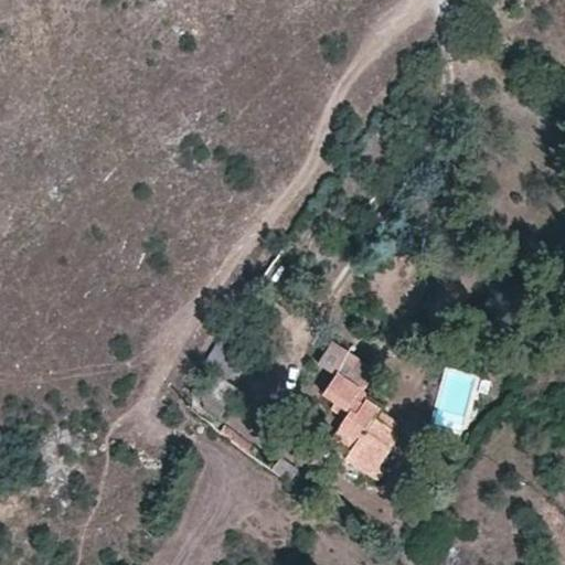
[(216,373),(227,380),(244,353),(243,333),(231,324),(204,365),(216,373)]
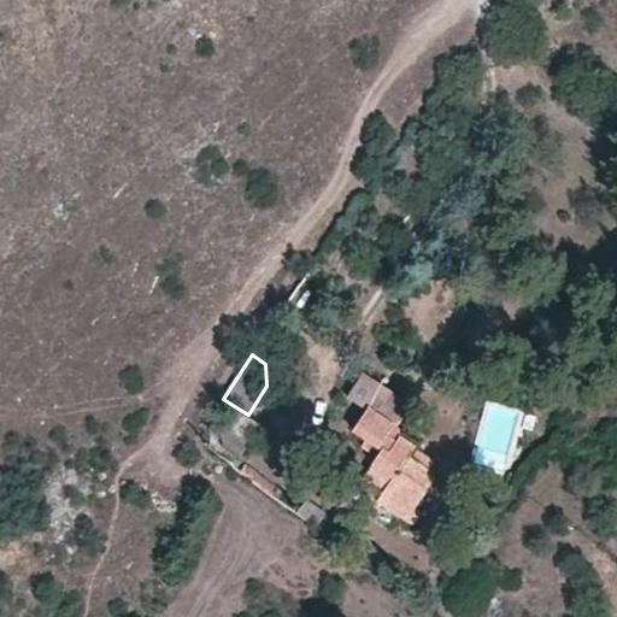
[(413,506),(436,474),(410,457),(416,446),(394,430),(413,403),(365,370),(351,393),(371,406),(354,429),(382,448),(363,477),(369,481),(385,492),(378,503),(412,522),(418,510),(413,506)]
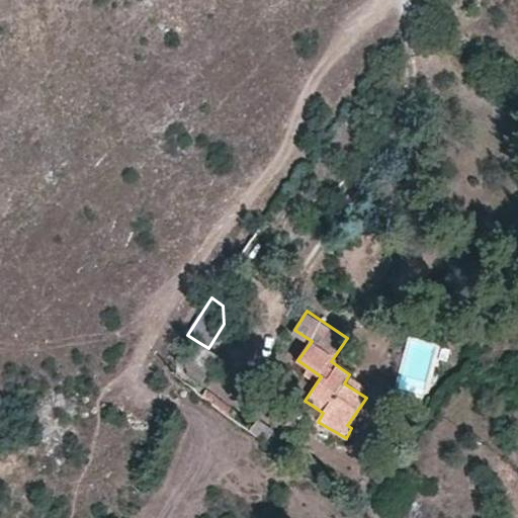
[(305,401),(296,415),(314,426),(318,422),(323,413),(310,404),(305,401)]
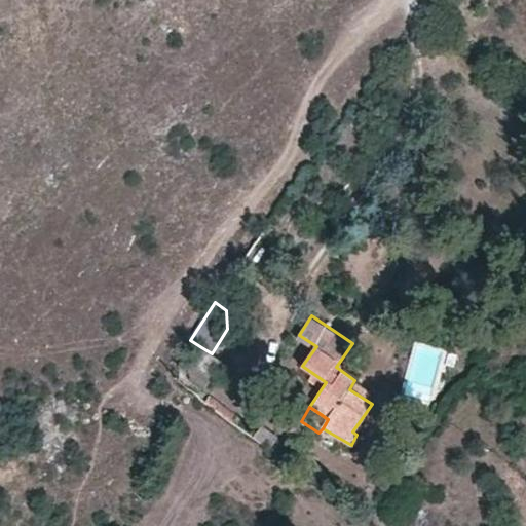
[(261,426),(254,437),(270,449),(277,439),(261,426)]
